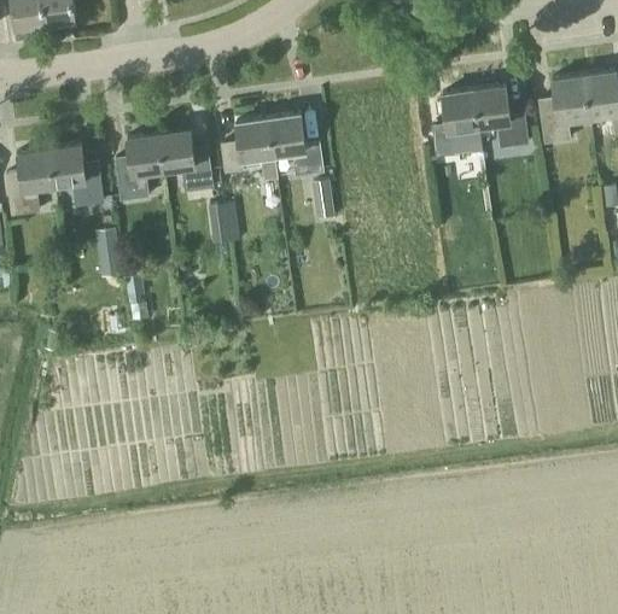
[(41,0),(10,0),(15,29),(45,25),(41,0)]
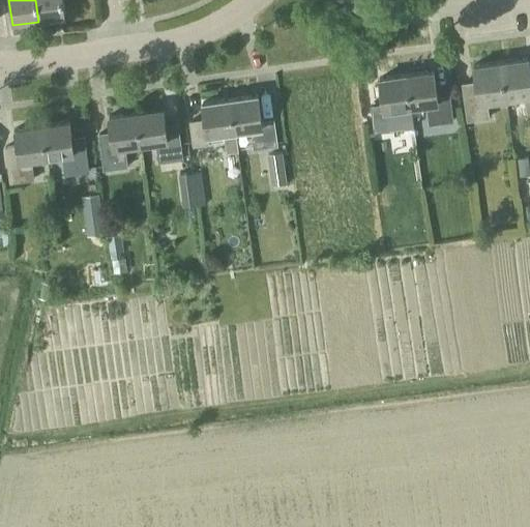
[(62,0),(35,0),(38,22),(65,18),(62,0)]
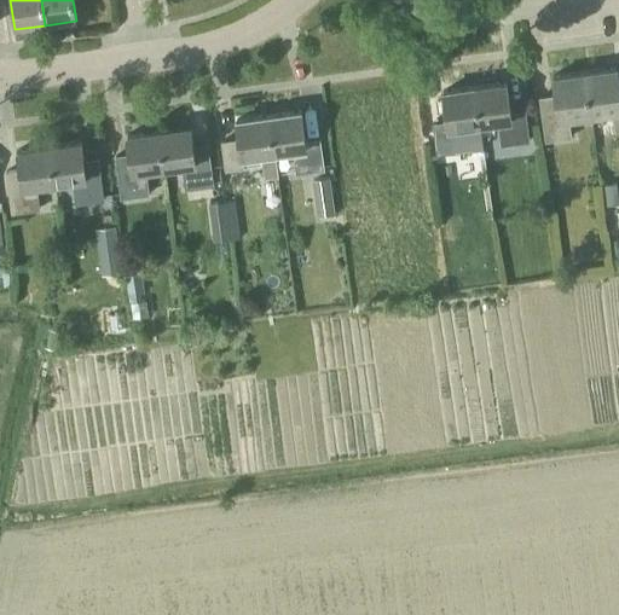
[(617,134),(618,133),(618,86),(617,70),(585,75),(591,119),(613,115),(617,134)]
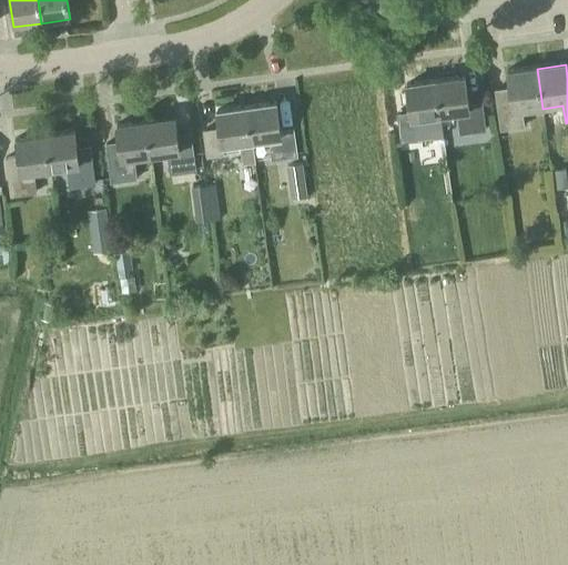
[(521,111),(543,109),(537,69),(507,73),(509,90),(495,92),(500,132),(525,129),(521,111)]
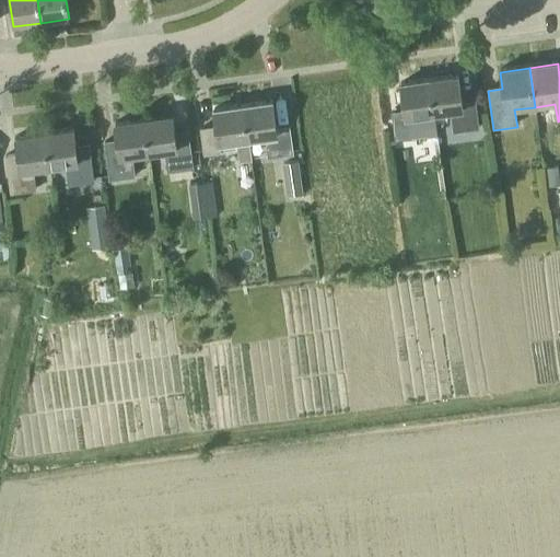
[(454,135),(479,131),(475,104),(462,105),(458,78),(429,82),(434,117),(451,115),(454,135)]
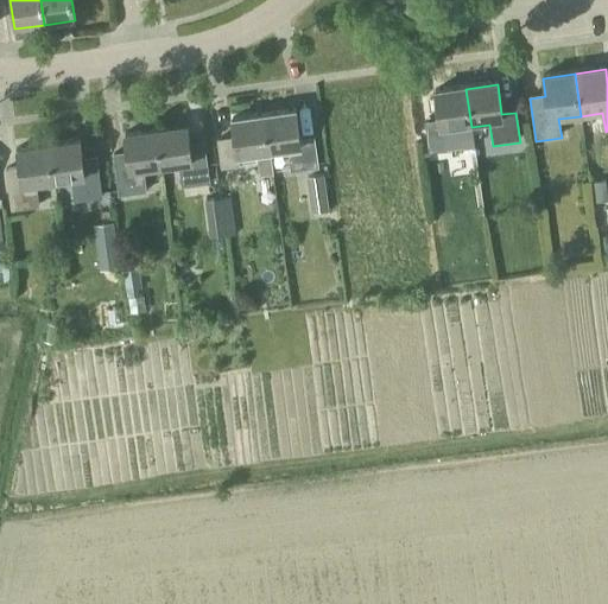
[(454,129),(472,127),(466,89),(435,93),(439,124),(425,125),(429,156),(456,151),(454,129)]
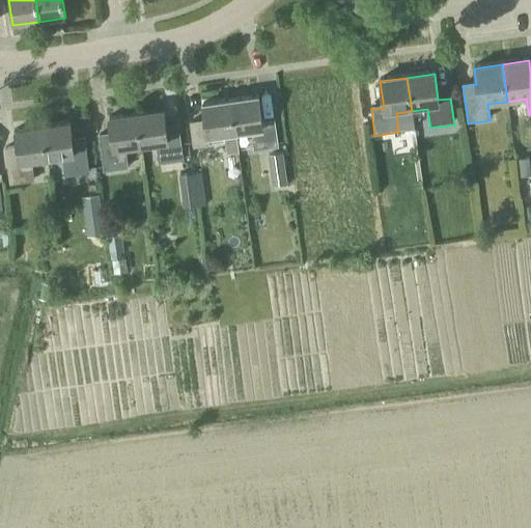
[(254,151),(278,148),(274,122),(262,124),(258,99),(230,102),(235,135),(251,133),(254,151)]
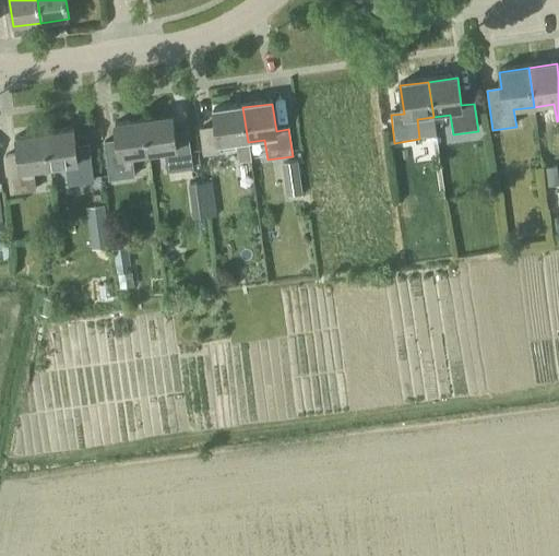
[(251,163),(248,142),(242,107),(213,111),(216,129),(200,131),(204,157),(219,155),(218,146),(236,144),(239,164),(251,163)]
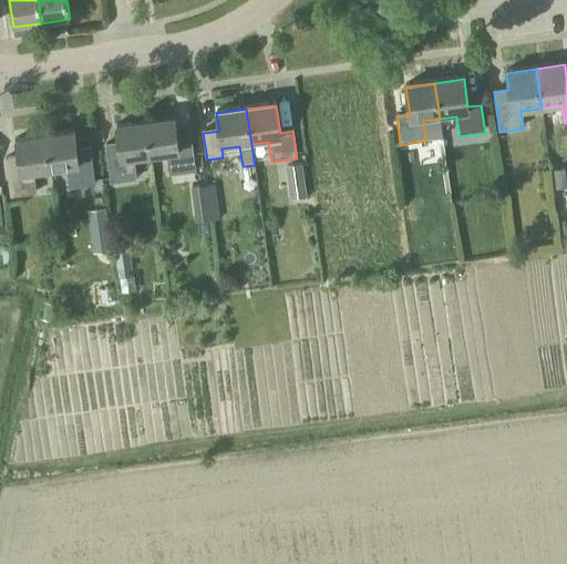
[(169,176),(195,173),(189,134),(176,135),(174,120),(145,123),(151,156),(166,154),(169,176)]
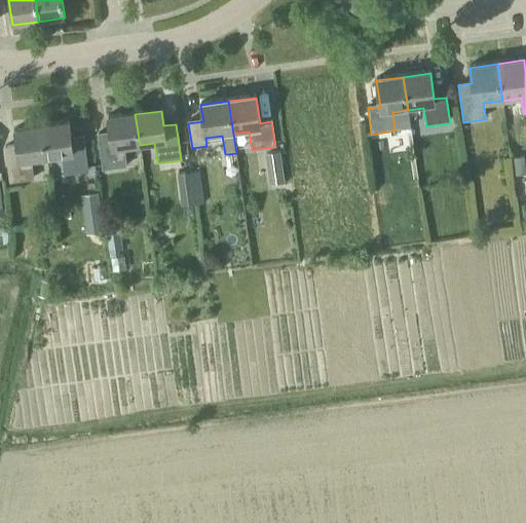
[(108,118),(110,134),(98,135),(103,172),(126,169),(124,148),(140,145),(135,114),(108,118)]
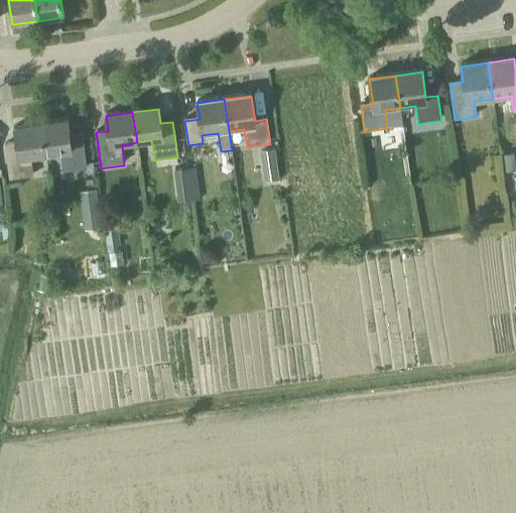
[(68,121),(41,125),(45,155),(60,153),(63,173),(87,170),(82,134),(70,136),(68,121)]
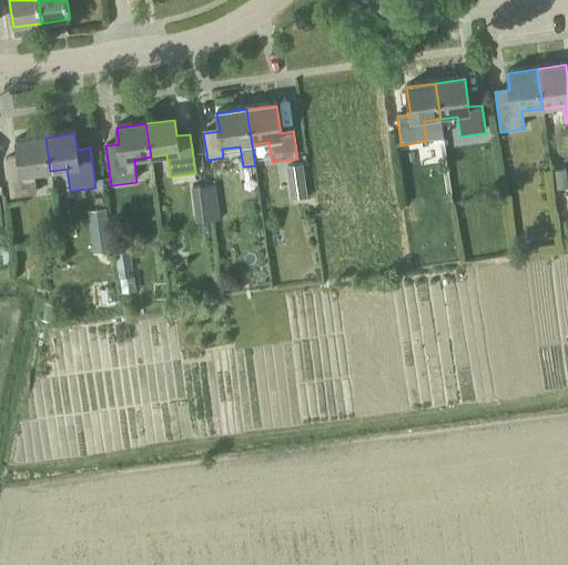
[(33,173),(50,171),(46,138),(17,141),(19,158),(6,160),(11,200),(37,195),(33,173)]
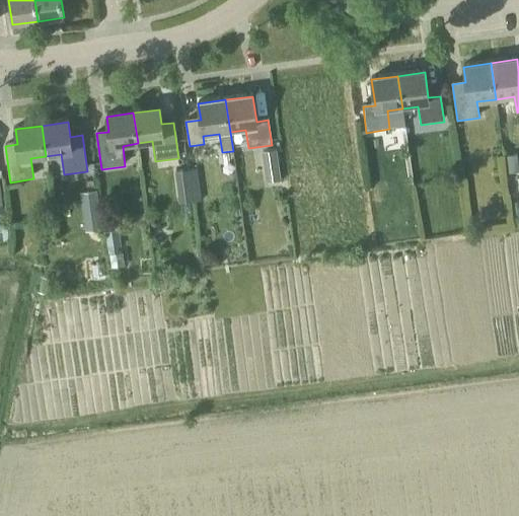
[(281,181),(277,151),(262,153),(266,183),(281,181)]
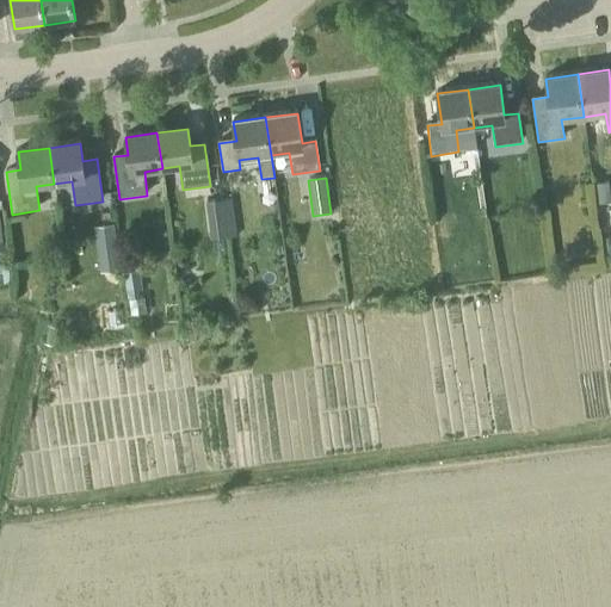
[(610,204),(610,200),(609,183),(596,185),(600,214),(598,214),(600,228),(610,225),(610,218),(609,205),(610,204)]
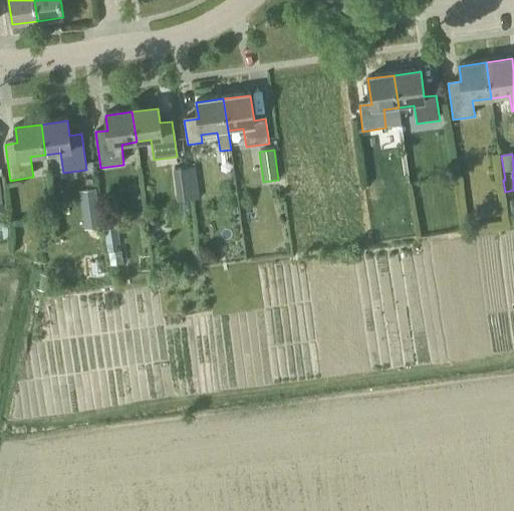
[(187,170),(191,202),(200,201),(195,168),(187,170)]
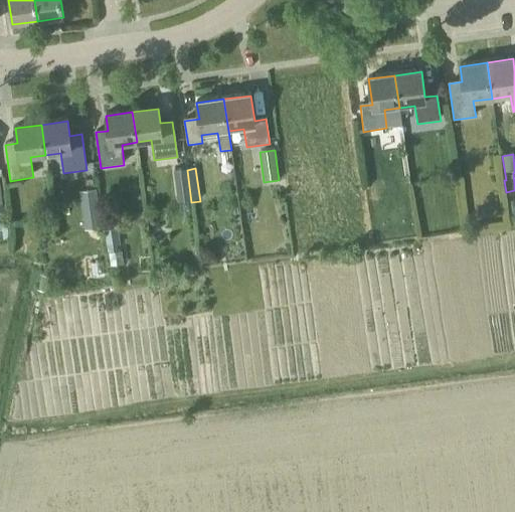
[(182,203),(191,202),(187,170),(178,171),(182,203)]
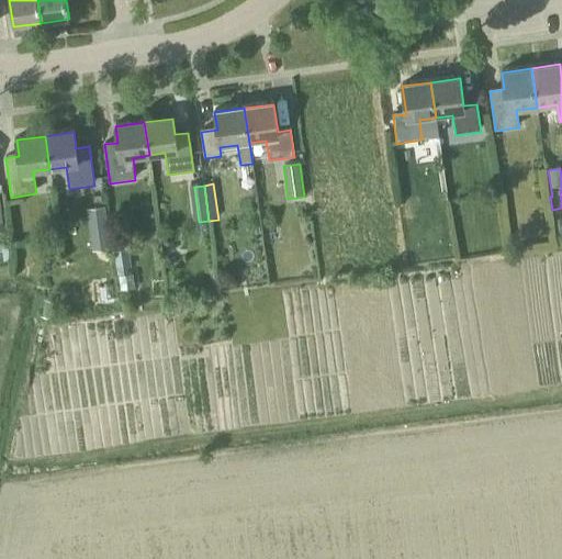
[(404,207),(415,207),(414,196),(404,197),(404,207)]
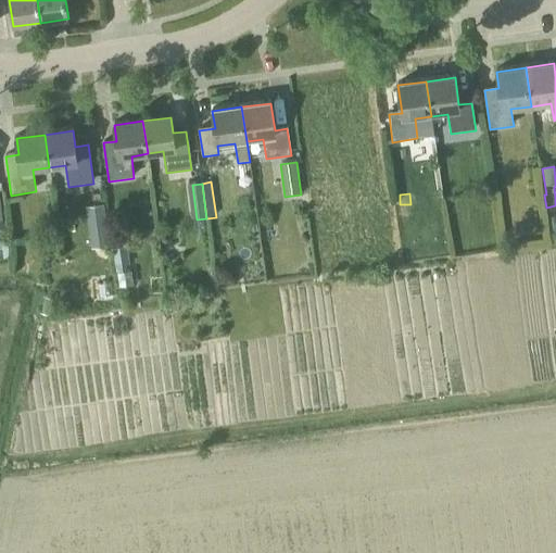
[(109,247),(103,204),(88,206),(92,249),(109,247)]
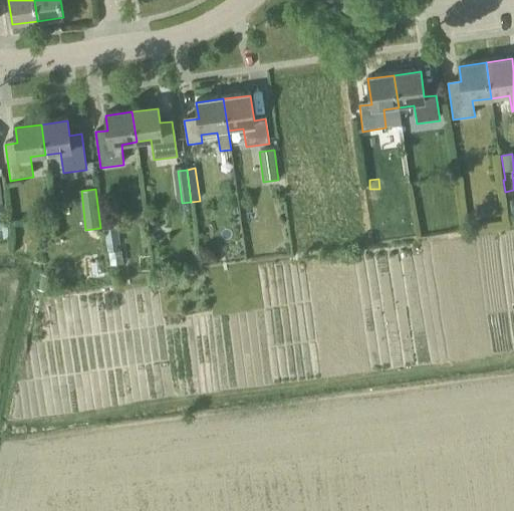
[(119,246),(117,226),(103,228),(105,248),(106,248),(107,253),(117,252),(116,247),(119,246)]
